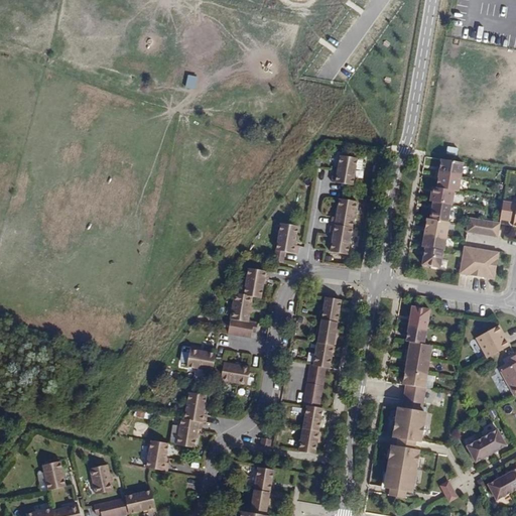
[(187,75),(185,88),(197,89),(199,76),(187,75)]
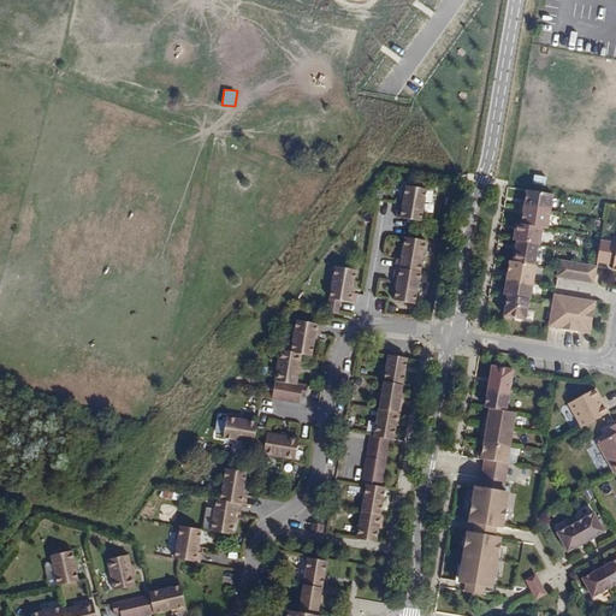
[(428,188),(407,184),(402,217),(424,220),(428,188)]
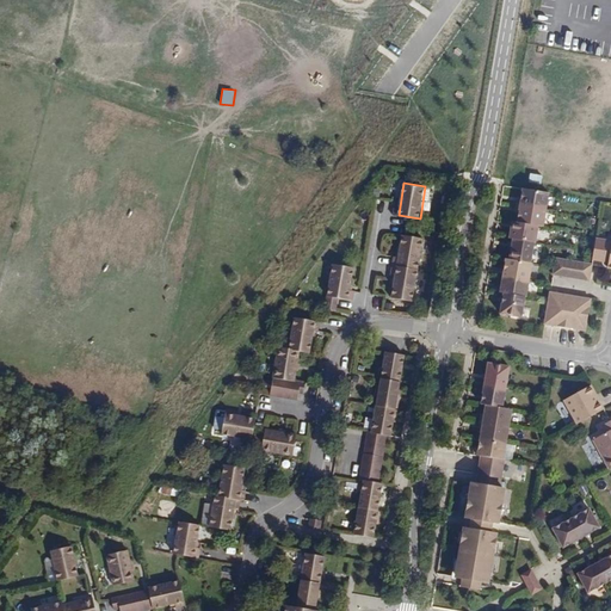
[(548,193),(522,189),(520,197),(519,205),(545,210),(548,193)]
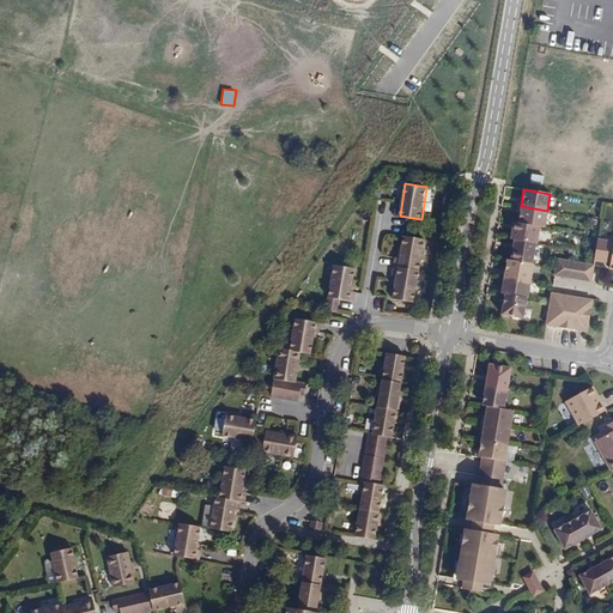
[(519,214),(517,223),(539,226),(545,228),(547,211),(521,206),(519,214)]
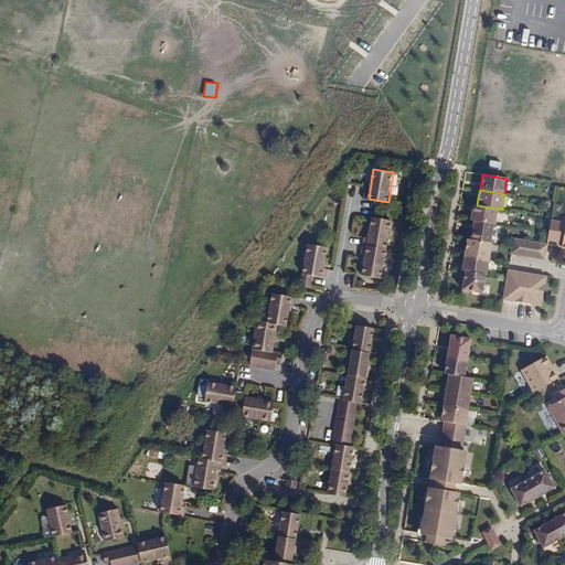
[(472,204),(470,221),(473,221),(493,224),(494,224),(497,209),(477,205),(472,204)]
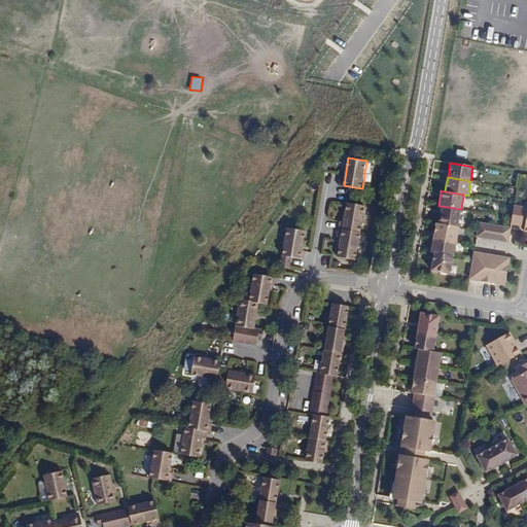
[(366,206),(346,203),(343,229),(362,232),(366,206)]
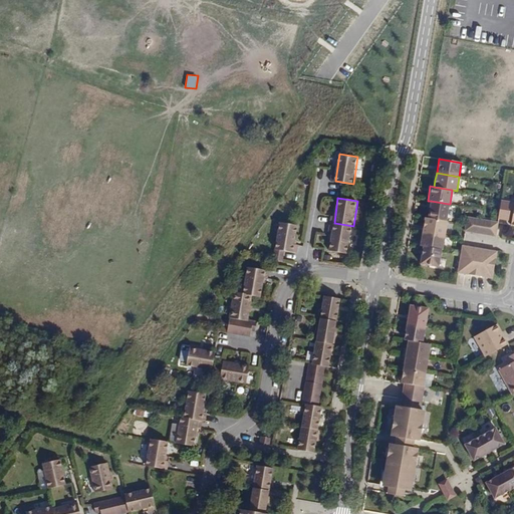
[(431,201),(428,218),(446,222),(449,204),(431,201)]
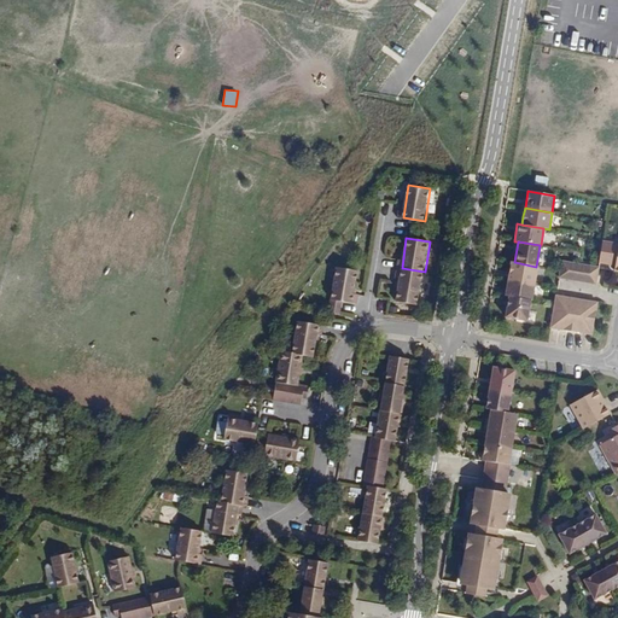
[(561,261),(559,278),(567,279),(570,263),(561,261)]
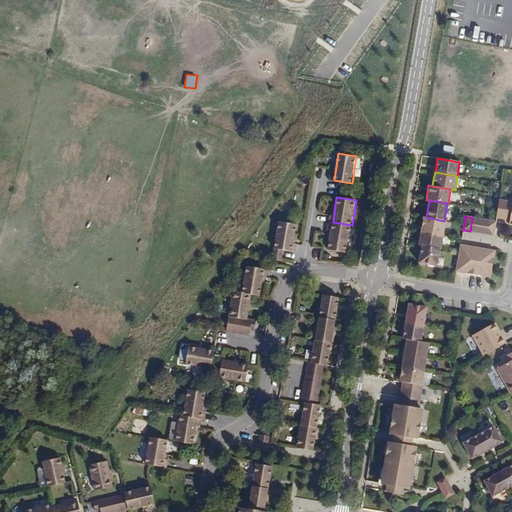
[(424,217),(421,231),(443,235),(446,221),(444,221),(426,217),(424,217)]
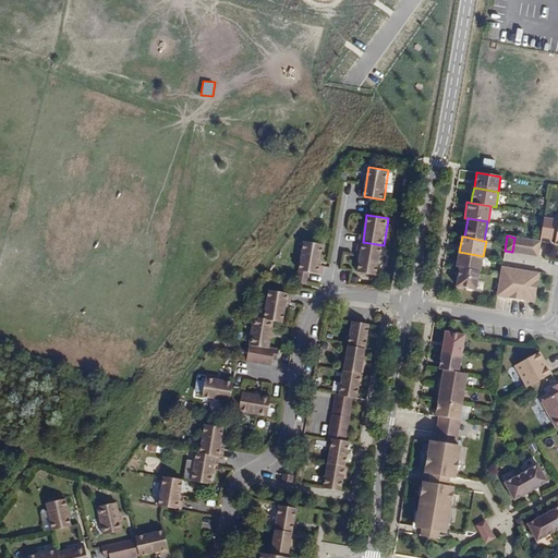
[(514,238),(512,252),(519,254),(522,239),(514,238)]
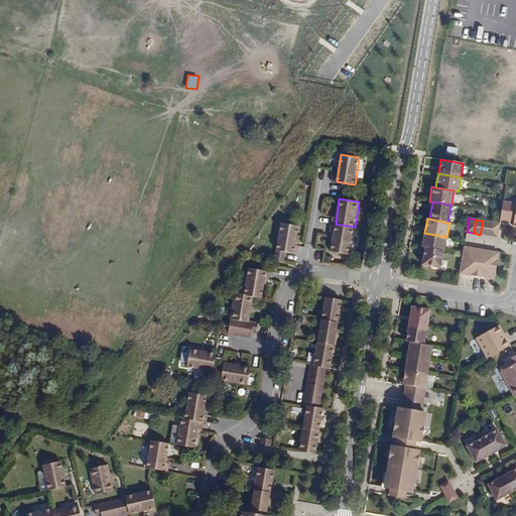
[(483,221),(480,235),(487,236),(489,222),(483,221)]
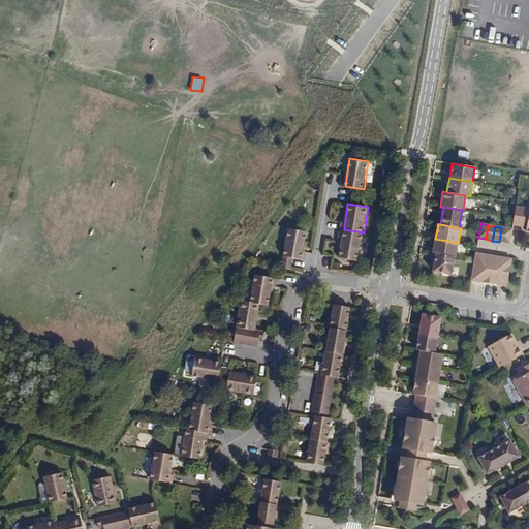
[(508,228),(501,227),(499,242),(505,243),(508,228)]
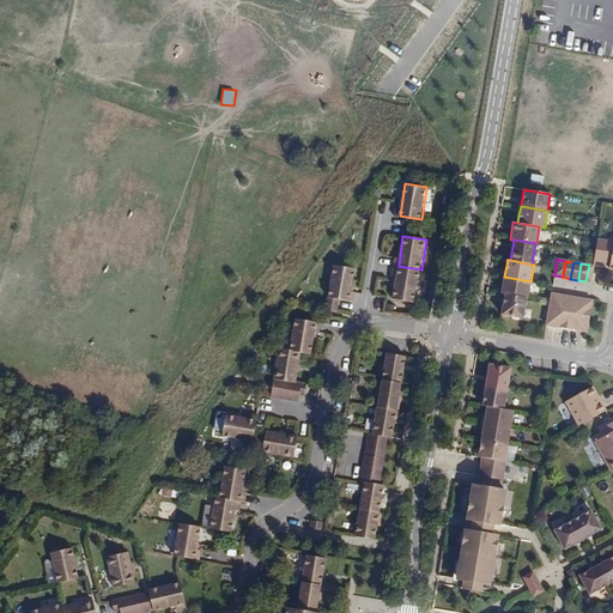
[(358,269),(334,266),(329,296),(339,297),(353,299),(358,269)]
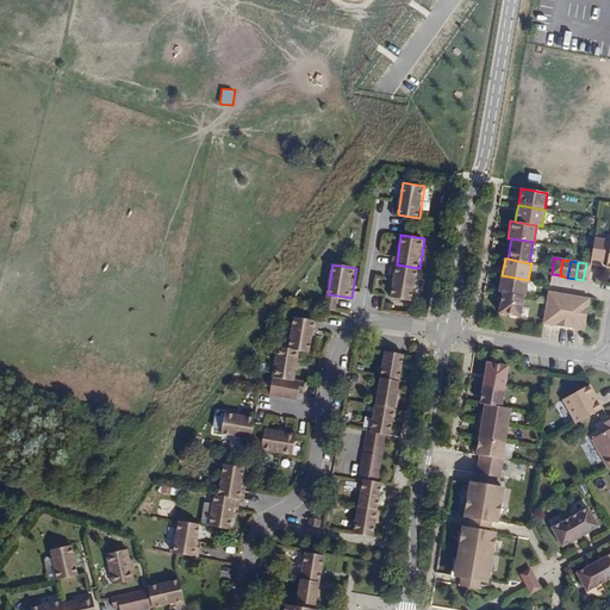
[(419,268),(397,265),(392,296),(415,299),(419,268)]
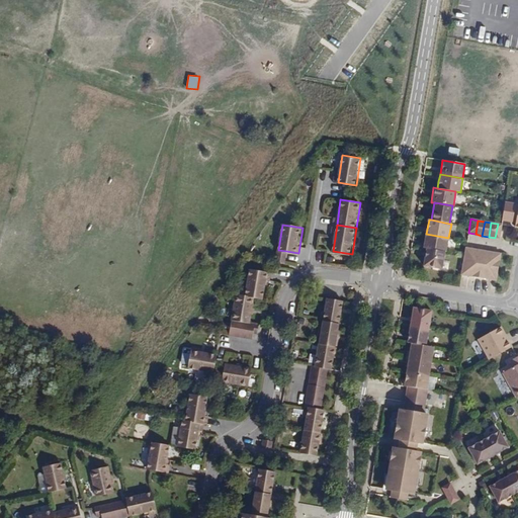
[(426,234),(424,248),(426,248),(444,251),(445,252),(448,238),(426,234)]
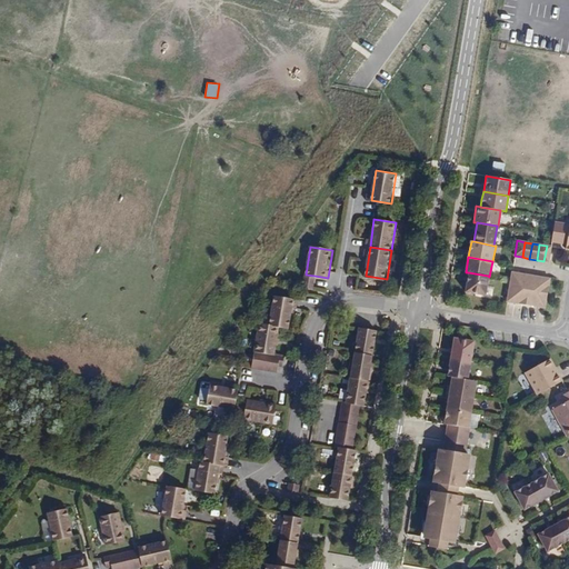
[(488,276),(468,272),(467,276),(467,281),(465,292),(485,296),(488,276)]
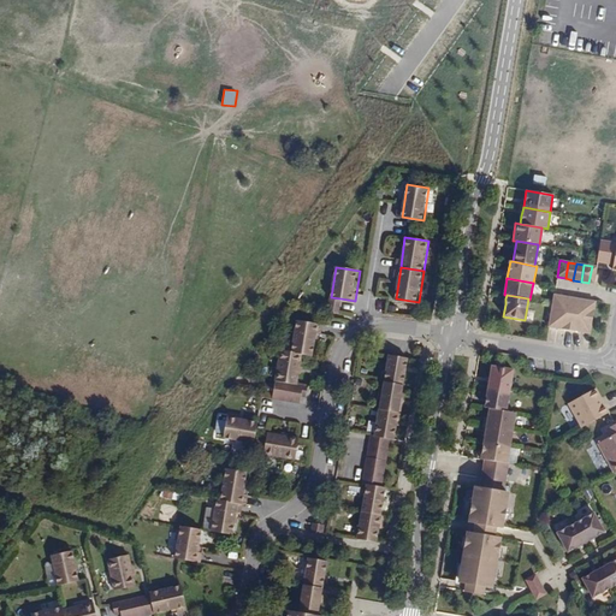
[(551,311),(560,312),(562,296),(555,295),(551,311)]
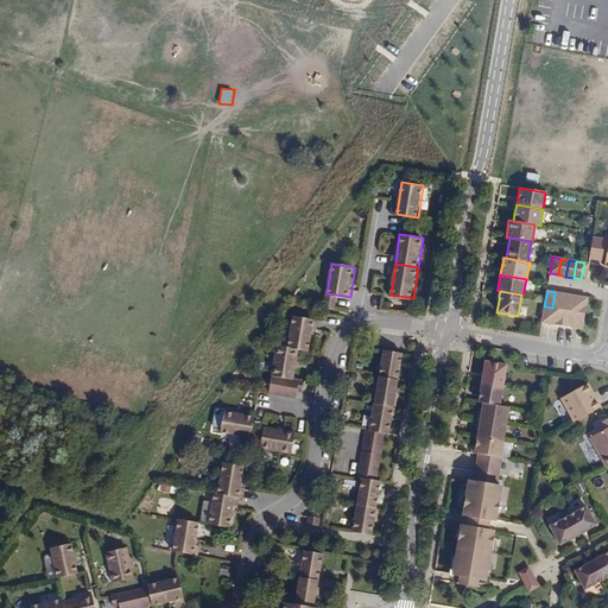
[(555,292),(552,308),(561,309),(563,293),(555,292)]
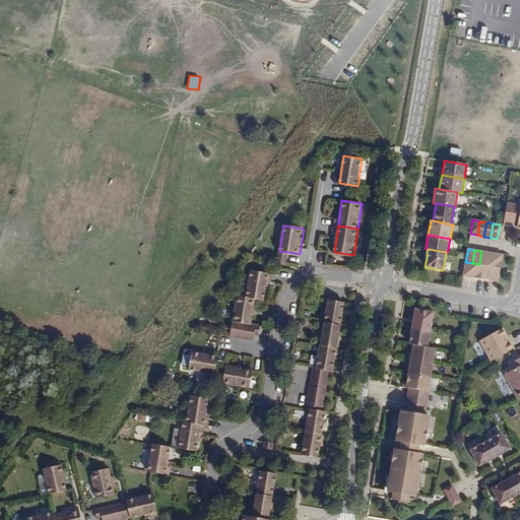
[(285,264),(287,252),(279,251),(278,263),(285,264)]
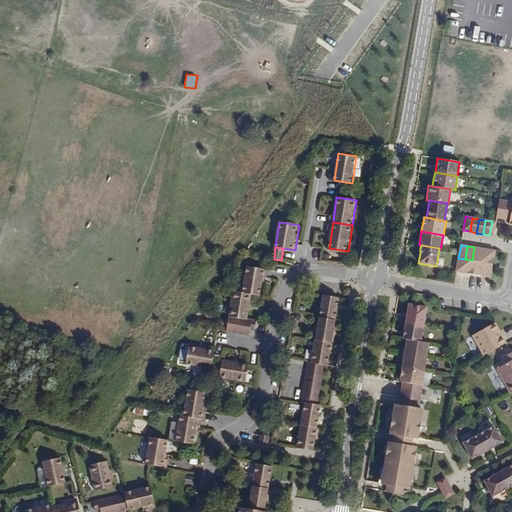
[(472,260),(478,262),(481,248),(474,247),(472,260)]
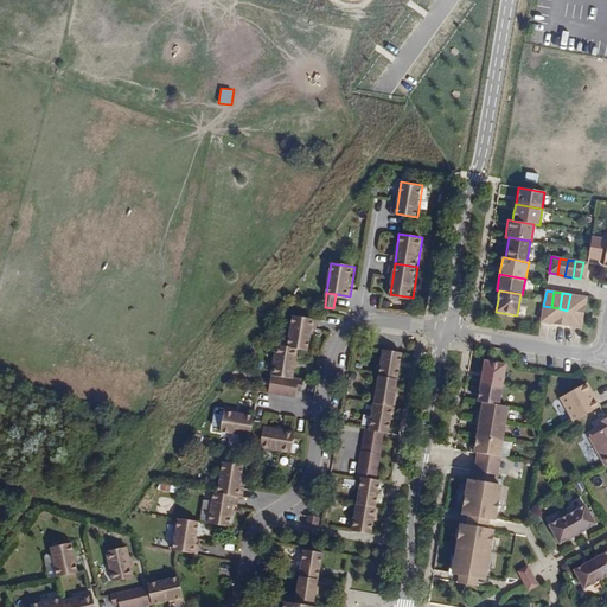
[(570,294),(567,311),(575,312),(577,295),(570,294)]
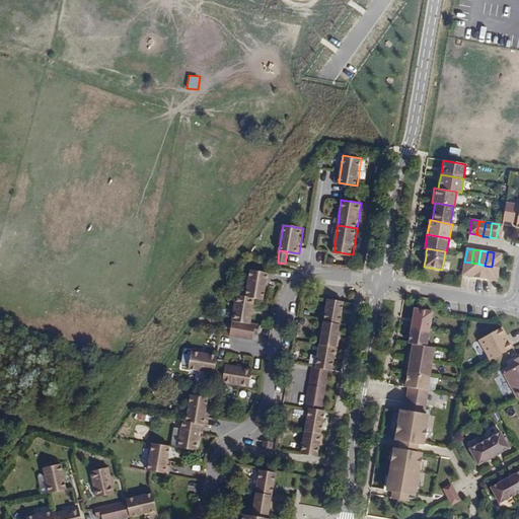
[(492,267),(499,268),(501,254),(494,252),(492,267)]
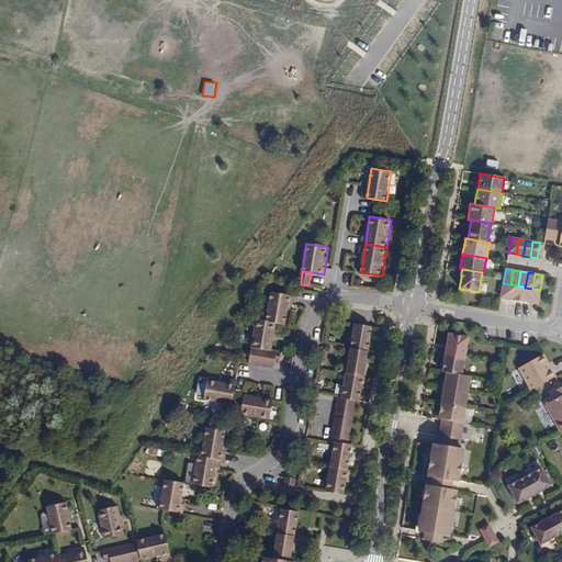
[(499,298),(508,300),(510,284),(503,283),(499,298)]
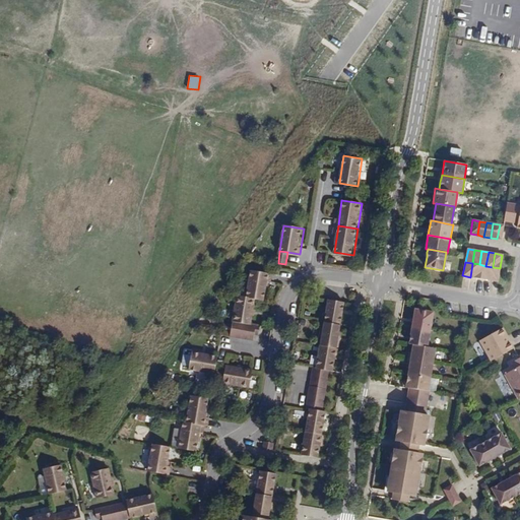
[(472,263),(470,277),(476,278),(479,264),(472,263)]
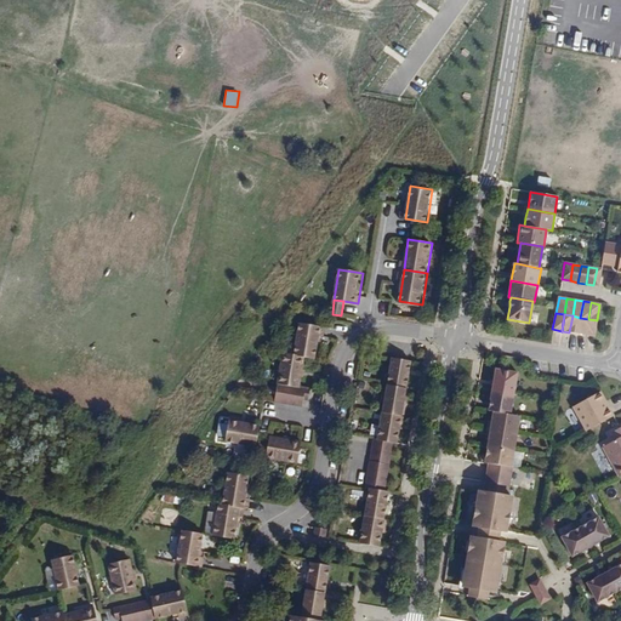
[(569,332),(577,334),(580,318),(573,315),(569,332)]
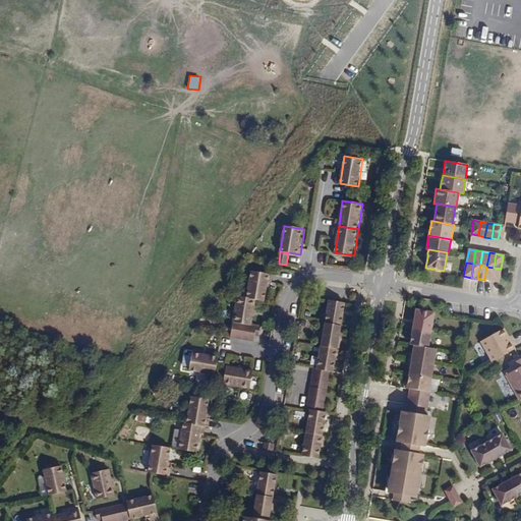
[(486,267),(484,280),(499,283),(501,269),(494,268),(486,267)]
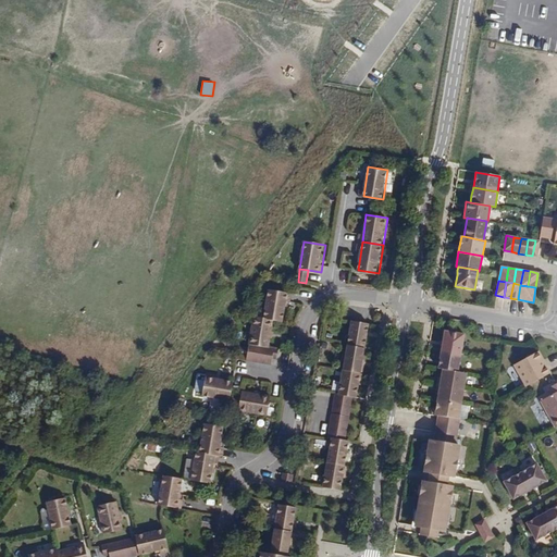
[(289,292),(268,288),(263,318),(274,320),(285,321),(289,292)]
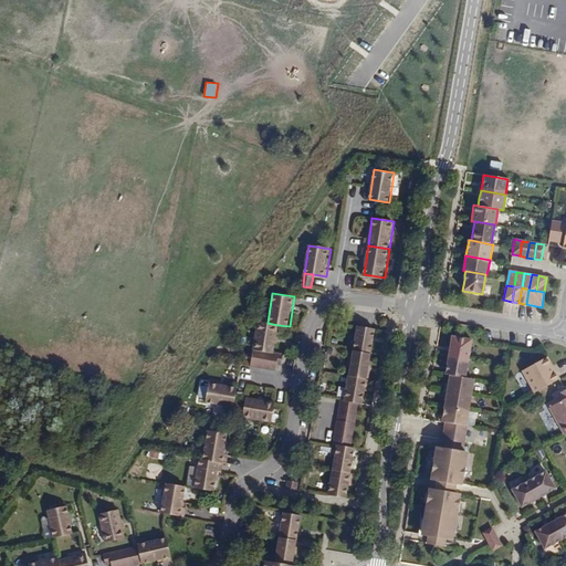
[(268,323),(258,322),(254,350),(273,354),(279,325),(268,323)]
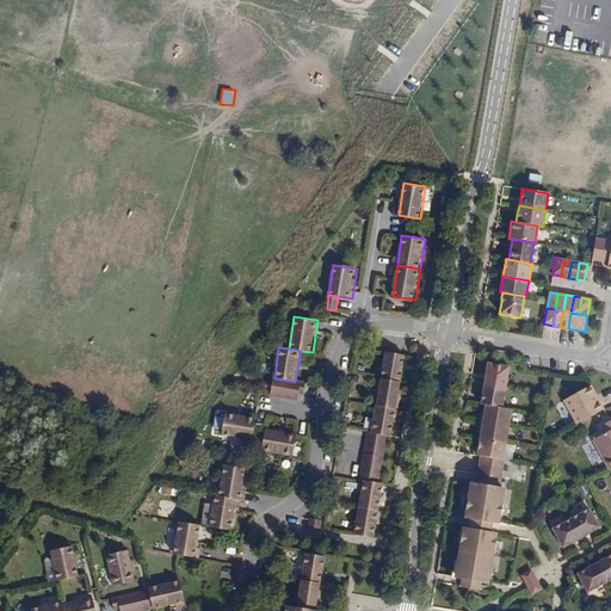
[(382,377),(402,382),(407,355),(386,351),(382,377)]
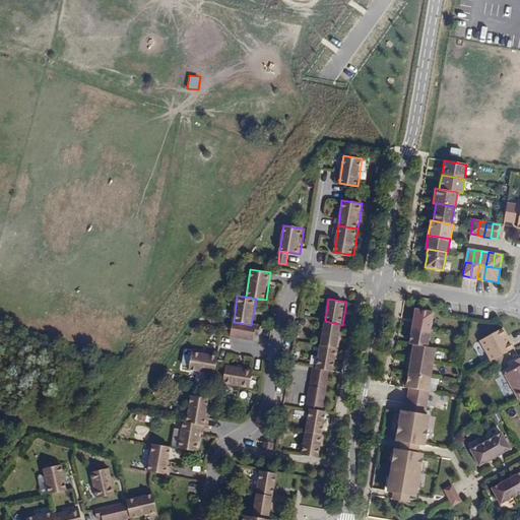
[(412,319),(411,327),(430,330),(433,312),(414,309),(412,319)]
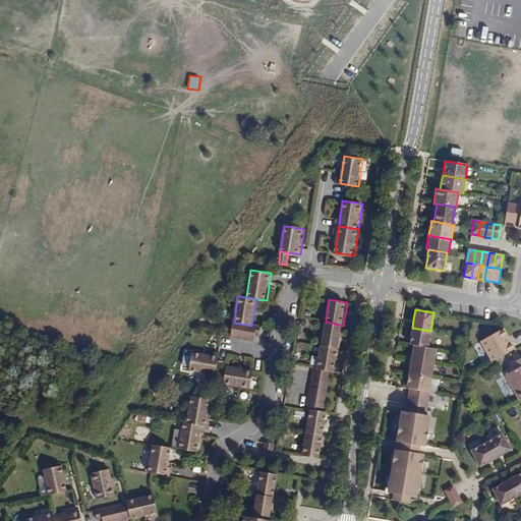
[(321,345),(339,348),(343,326),(326,322),(321,345)]
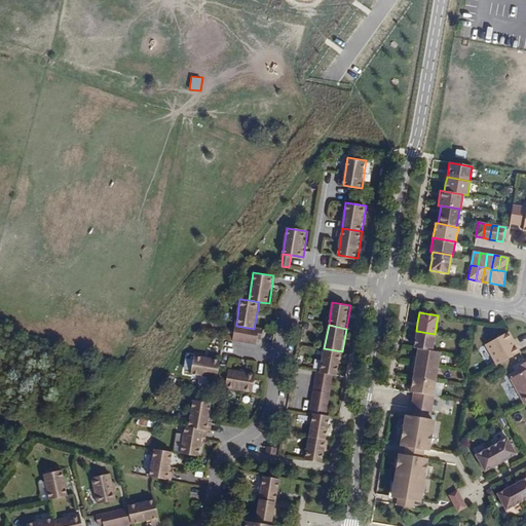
[(254,329),(236,326),(233,340),(258,345),(261,331),(254,329)]
